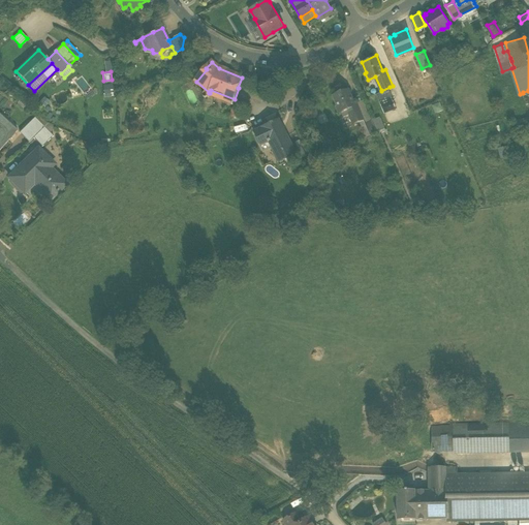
[(112,83),(102,84),(103,96),(113,95),(112,83)]
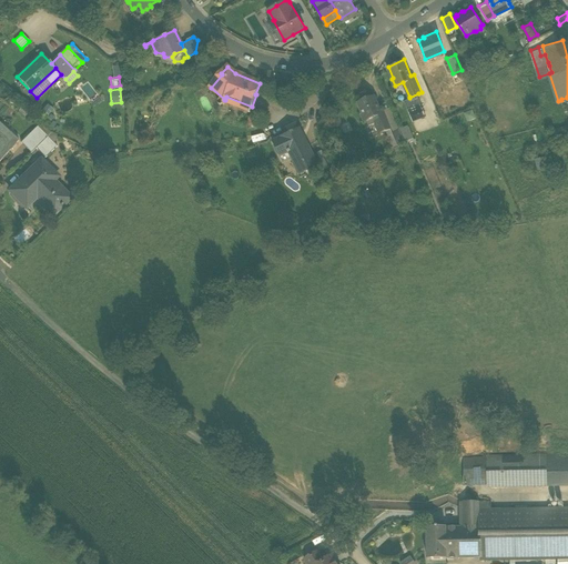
[(374,117),(381,131),(386,129),(392,127),(384,108),(382,109),(374,93),(358,100),(363,112),(362,112),(365,120),(374,117)]
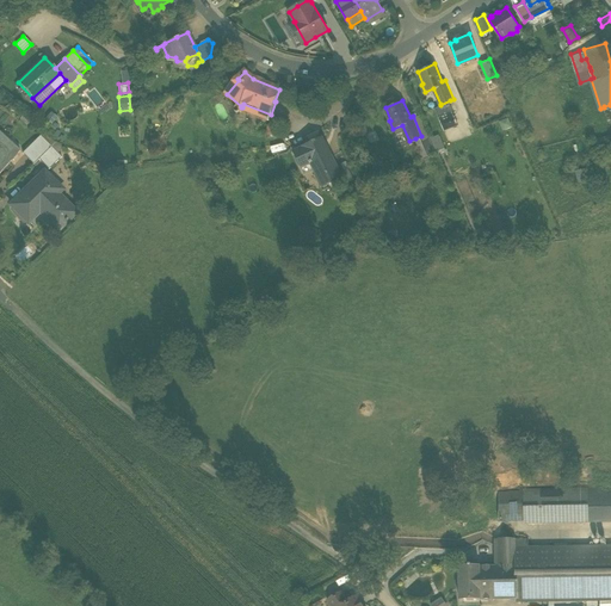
[(440,104),(434,106),(439,116),(452,110),(454,110),(450,100),(440,105),(440,104)]
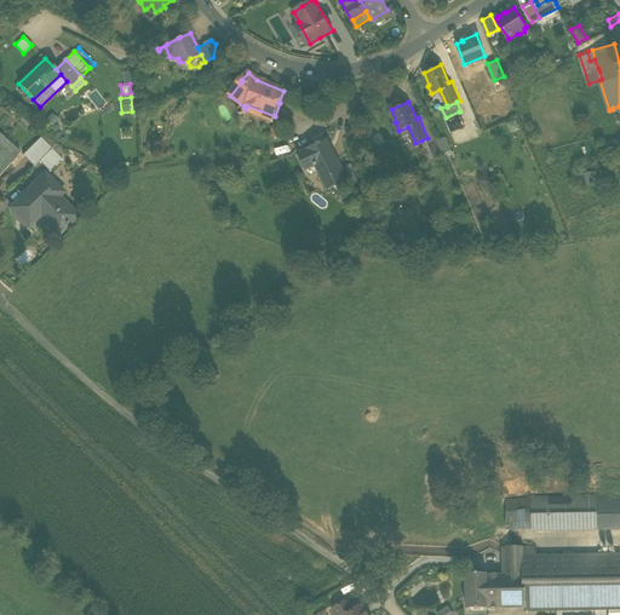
[(247,105),(246,109),(274,120),(275,116),(247,105)]
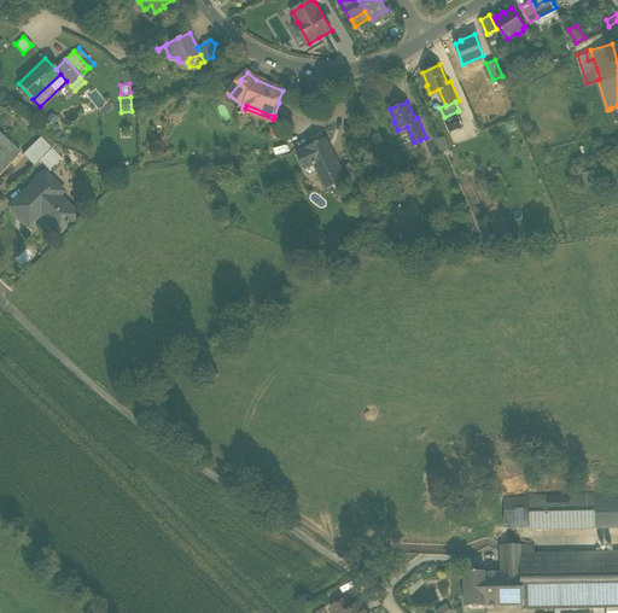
[(464,124),(458,111),(444,117),(450,130),(464,124)]
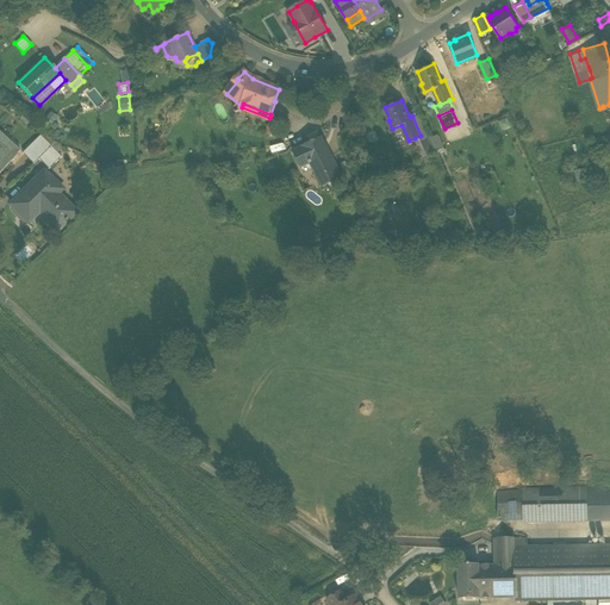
[(421,136),(422,138),(429,136),(419,113),(412,116),(421,136)]
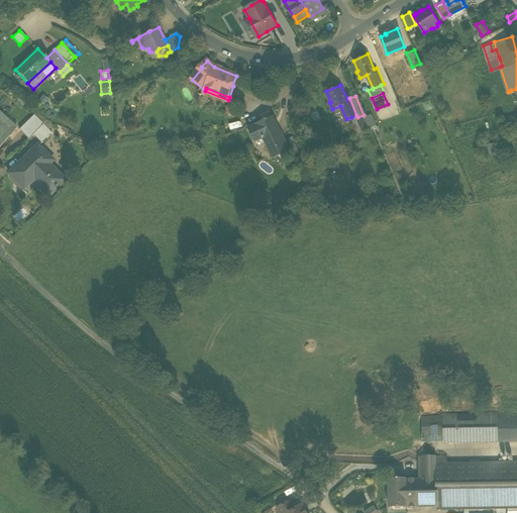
[(426,107),(433,103),(430,96),(422,100),(426,107)]
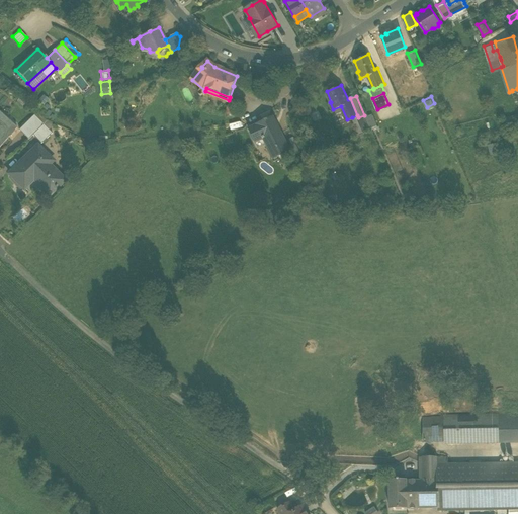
[(0,144),(16,125),(0,110),(0,144)]
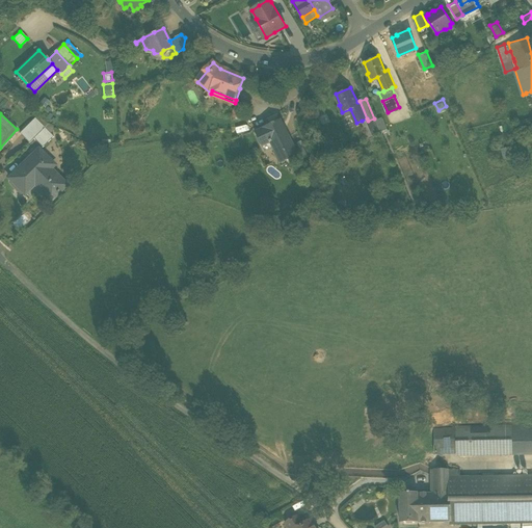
[(28,141),(33,136),(44,126),(34,115),(19,131),(28,141)]
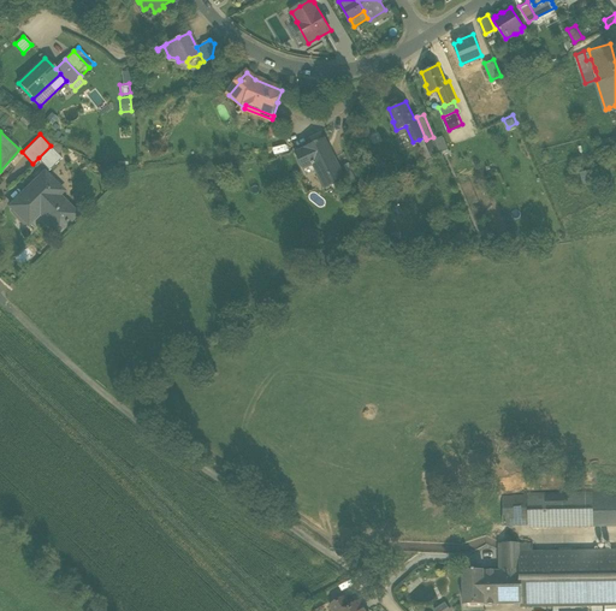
[(442,149),(448,147),(442,134),(436,136),(442,149)]
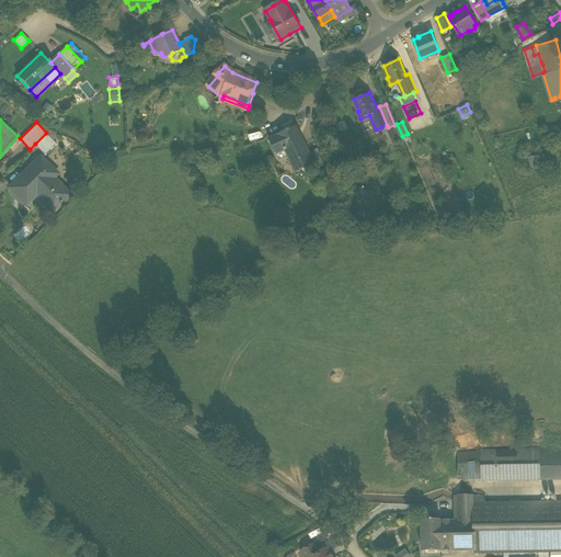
[(548,135),(556,133),(553,124),(546,126),(548,135)]
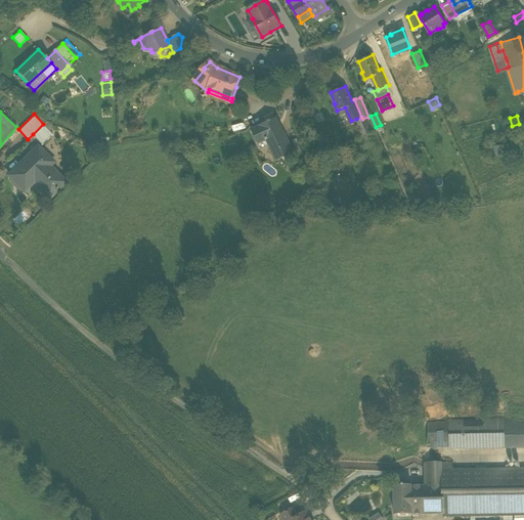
[(277,158),(293,150),(276,117),(254,128),(261,141),(266,138),(268,138),(277,158)]
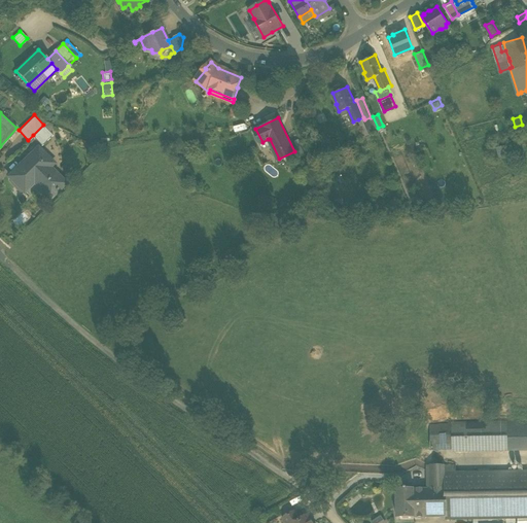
[(358,123),(363,134),(370,132),(364,119),(363,117),(358,119),(359,123),(358,123)]
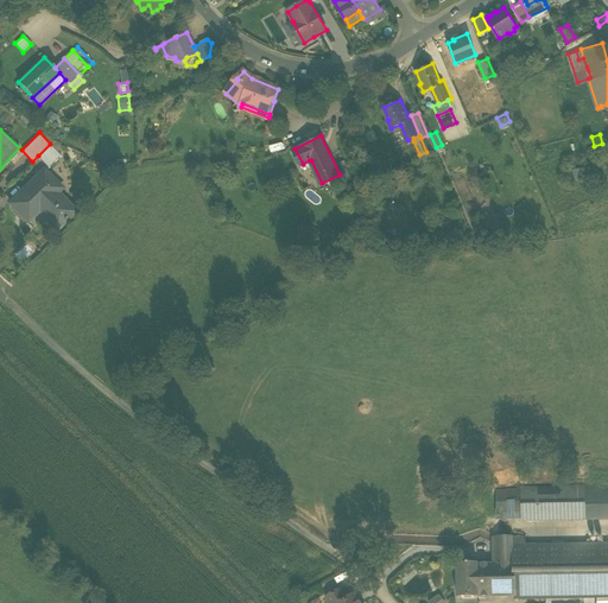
[(434,148),(428,135),(420,138),(426,152),(434,148)]
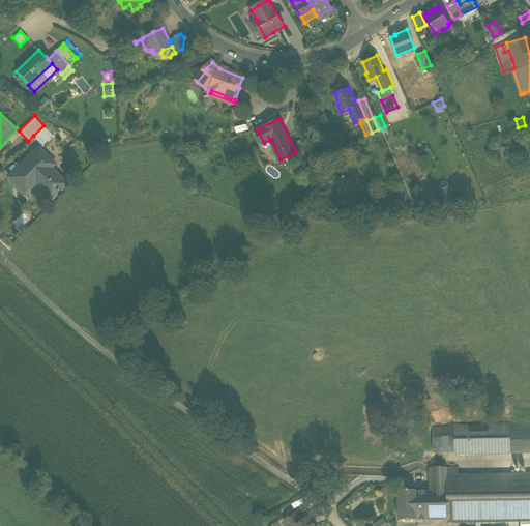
[(53,134),(43,125),(33,136),(41,145),(53,134)]
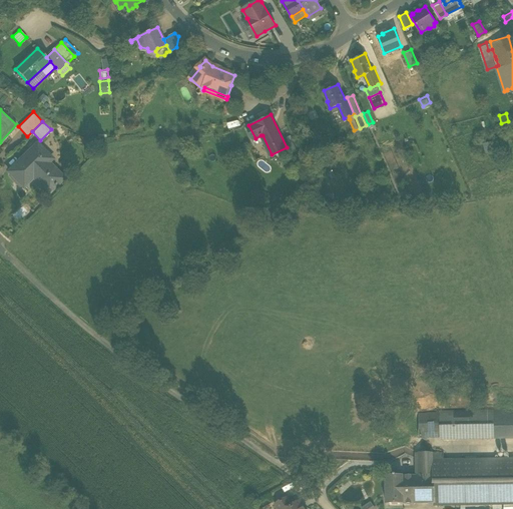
[(270,155),(272,154),(263,135),(261,135),(255,138),(248,125),(246,126),(255,145),(263,141),(270,155)]
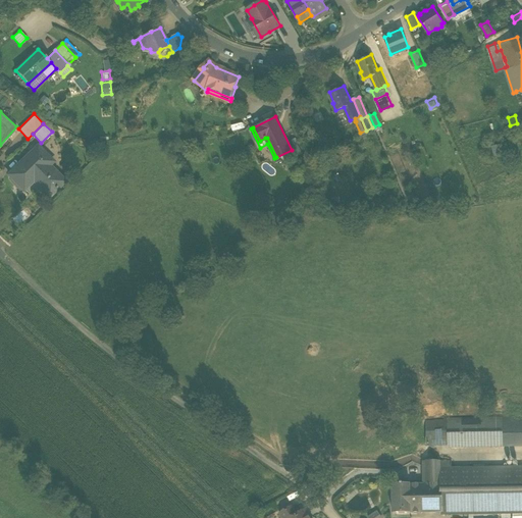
[(35,177),(50,194),(64,179),(49,164),(52,160),(37,145),(31,152),(33,154),(29,158),(25,156),(8,173),(23,189),(35,177)]
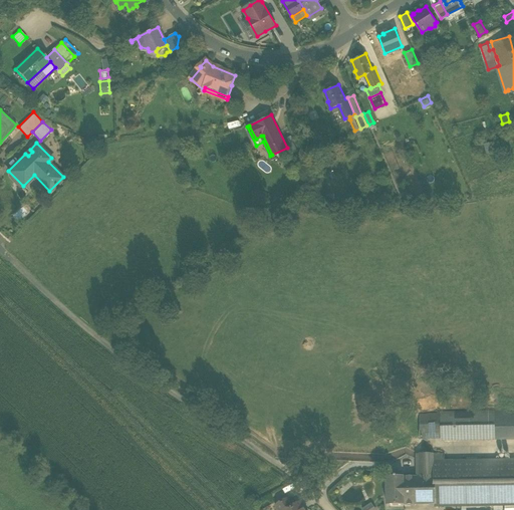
[(495,435),(513,434),(513,408),(495,409),(495,435)]
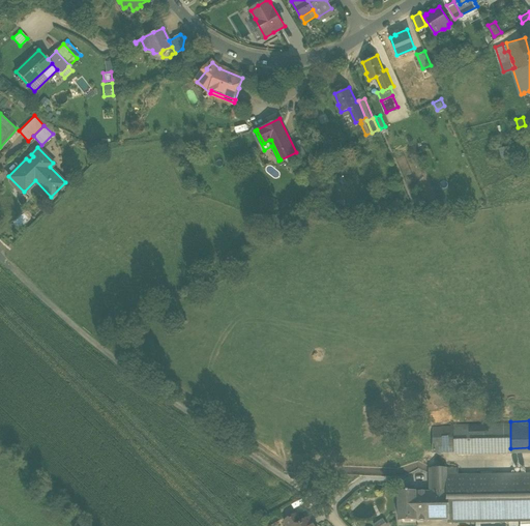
[(454,435),(455,449),(510,448),(510,421),(454,422),(454,435)]
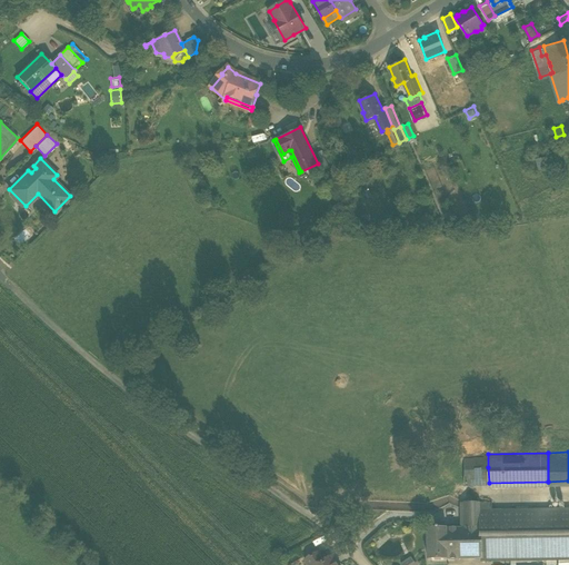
[(465,484),(489,483),(488,467),(465,468),(465,484)]
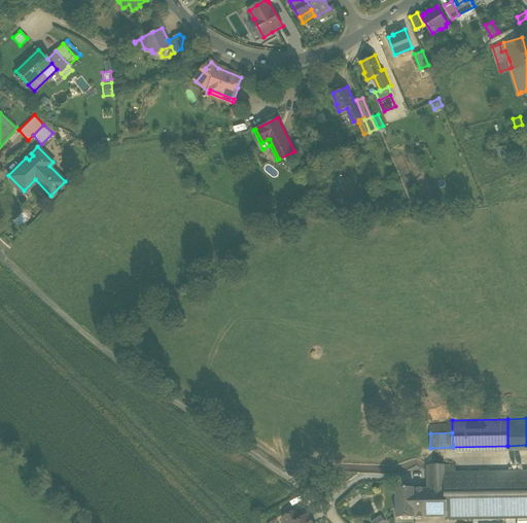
[(430,486),(445,486),(445,462),(430,463),(430,486)]
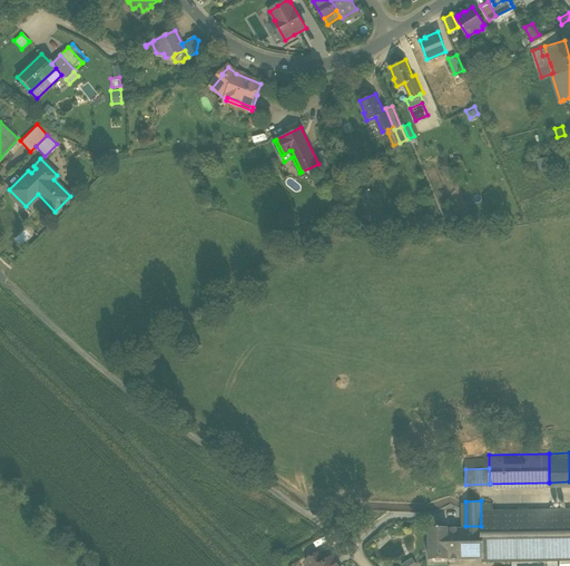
[(492,500),(481,500),(481,526),(484,526),(485,557),(481,557),(481,559),(569,557),(569,507),(493,509),(492,500)]
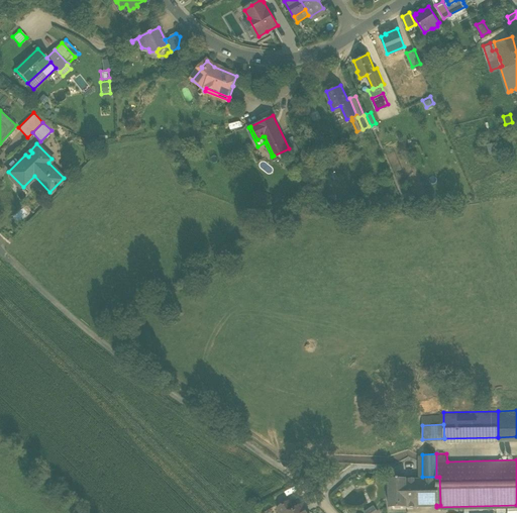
[(407,505),(436,505),(440,505),(439,477),(436,477),(422,477),(406,478),(407,505)]
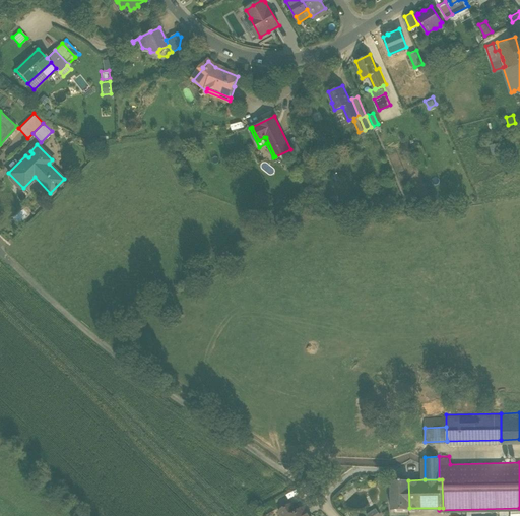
[(408,480),(402,480),(394,480),(391,480),(391,509),(409,508),(408,480)]
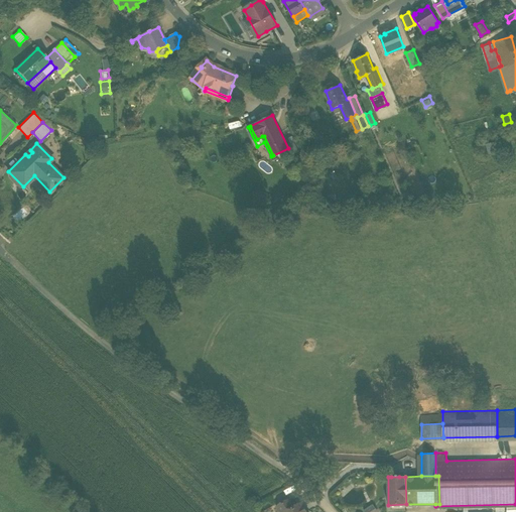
[(276,505),(280,511),(284,511),(294,506),(289,498),(276,505)]
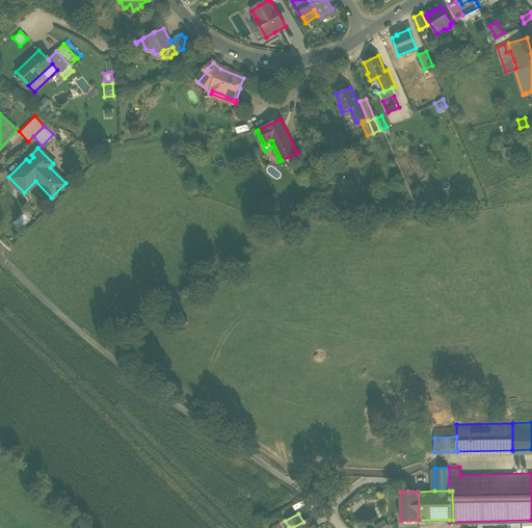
[(374,523),(376,527),(387,527),(391,526),(386,517),(374,523)]
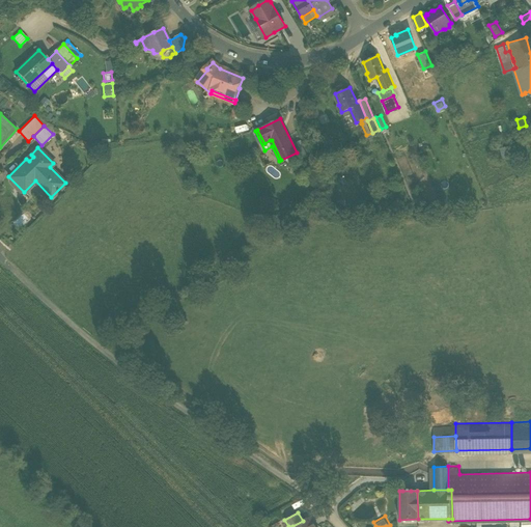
[(315,526),(310,517),(303,521),(292,526),(315,526)]
